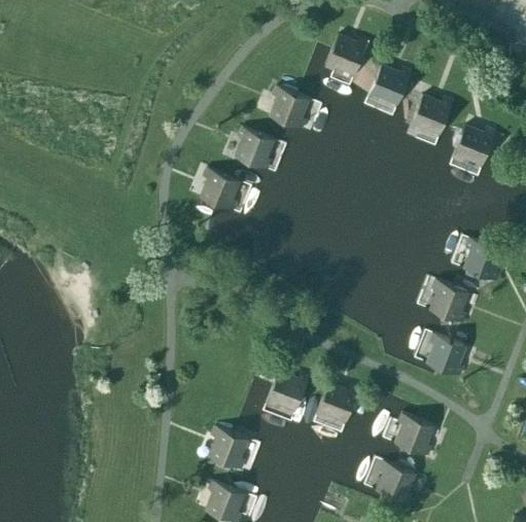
[(338,38),(324,69),(334,73),(335,70),(354,77),(367,44),(357,41),(356,45),(338,38)]
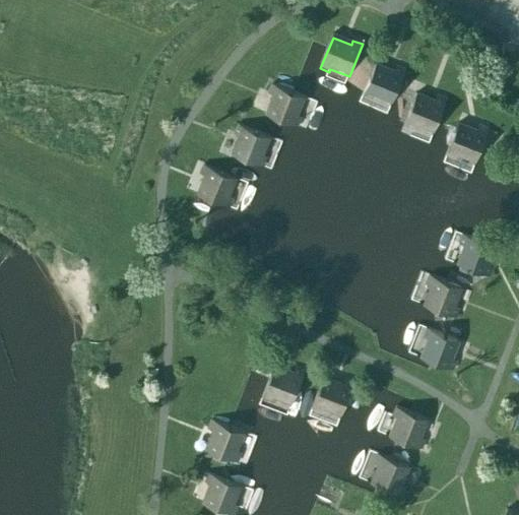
[(372,102),(373,100),(391,107),(405,74),(396,70),(394,75),(376,67),(363,99),(372,102)]
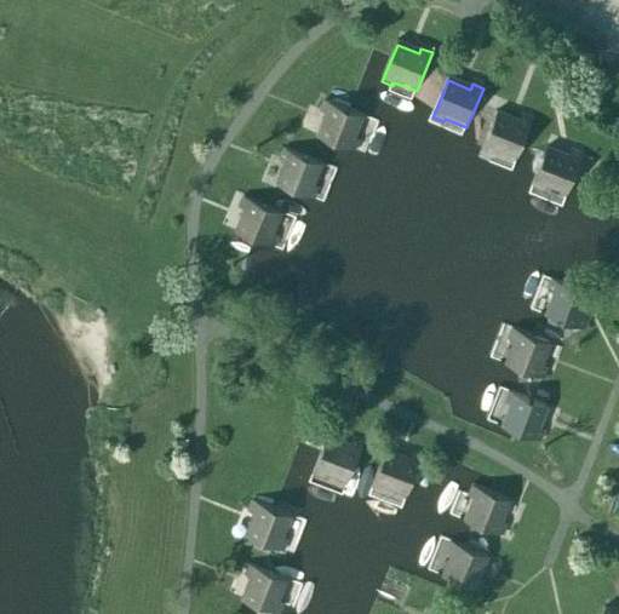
[(359,144),(355,143),(364,121),(325,105),(321,116),(326,119),(317,139),(354,155),(359,144)]
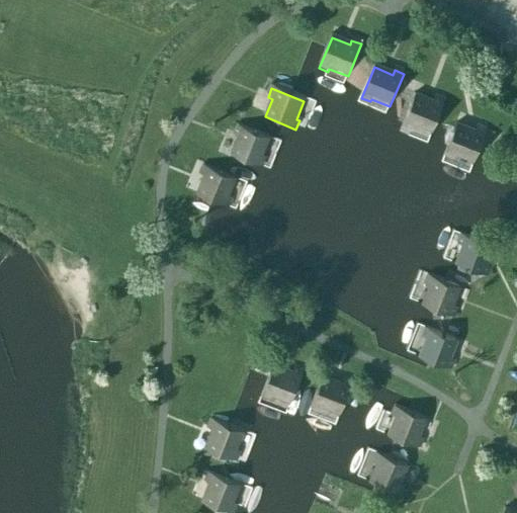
[(415,96),(403,127),(412,131),(413,127),(431,135),(444,103),(435,99),(433,103),(415,96)]
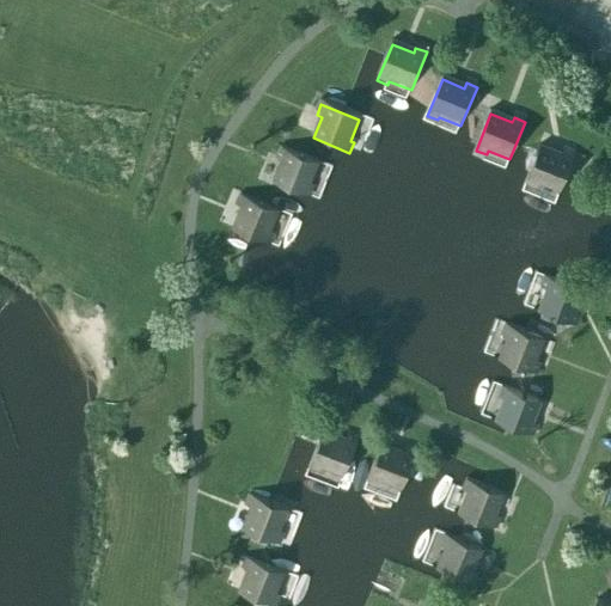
[(539,150),(526,187),(536,190),(537,187),(560,195),(574,157),(563,152),(561,158),(539,150)]
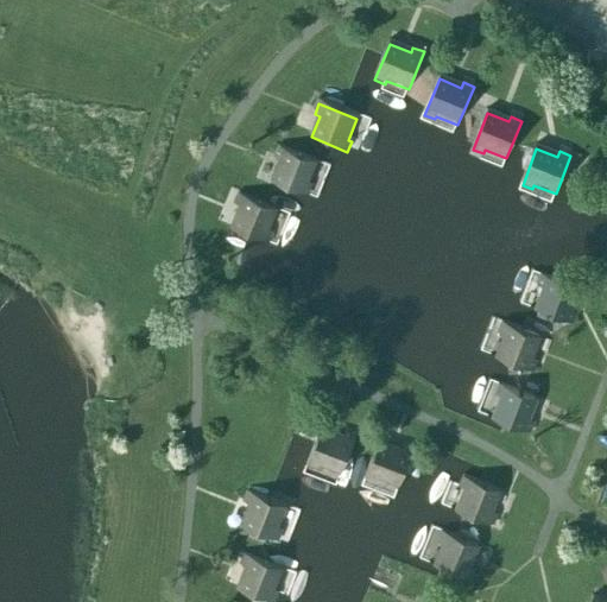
[(311,189),(309,188),(317,165),(278,150),(274,160),(279,163),(271,184),(308,198),(311,189)]
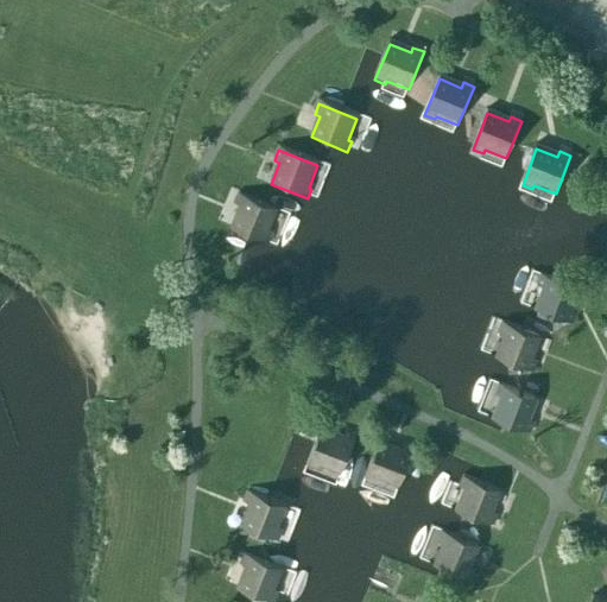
[(231,230),(267,246),(271,236),(269,235),(278,213),(239,197),(234,208),(240,210),(231,230)]
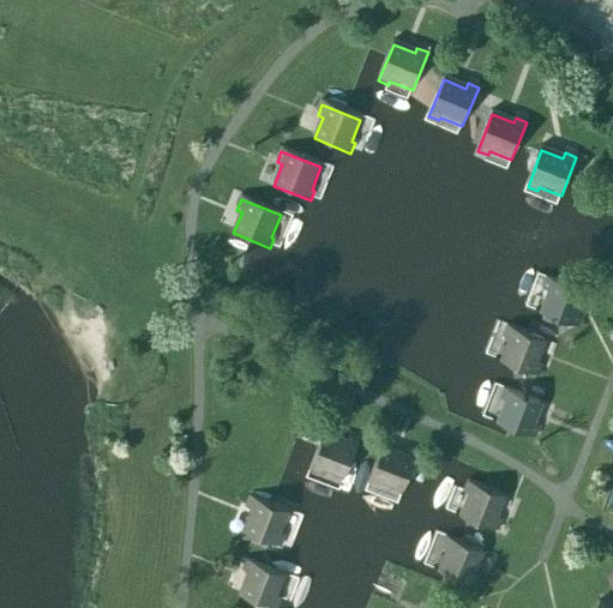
[(544,293),(546,294),(538,317),(577,330),(582,319),(576,317),(584,296),(547,282),(544,293)]
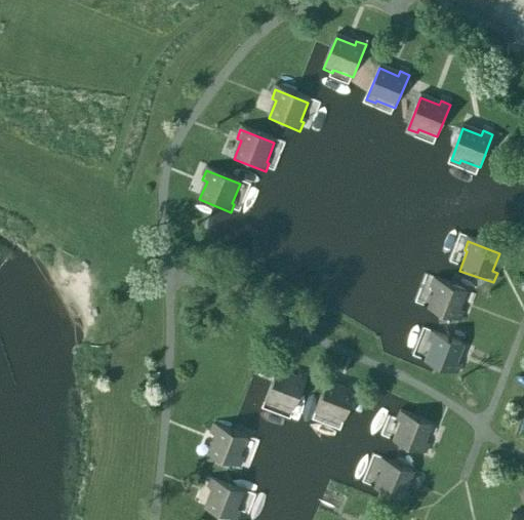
[(466,294),(434,282),(431,290),(434,292),(427,311),(459,324),(462,315),(458,313),(466,294)]
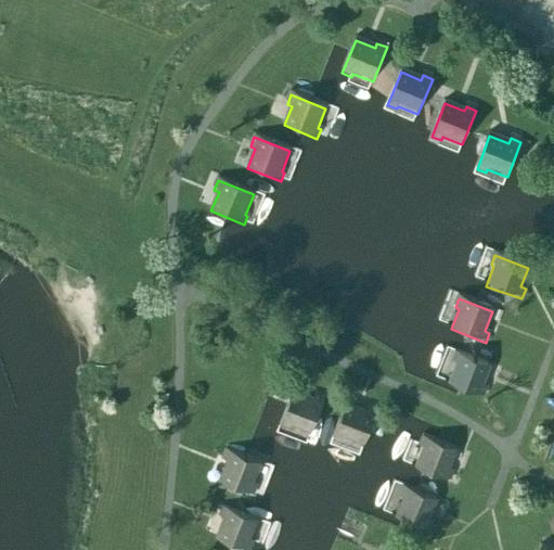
[(452,363),(454,365),(447,384),(482,398),(487,388),(481,387),(489,368),(456,355),(452,363)]
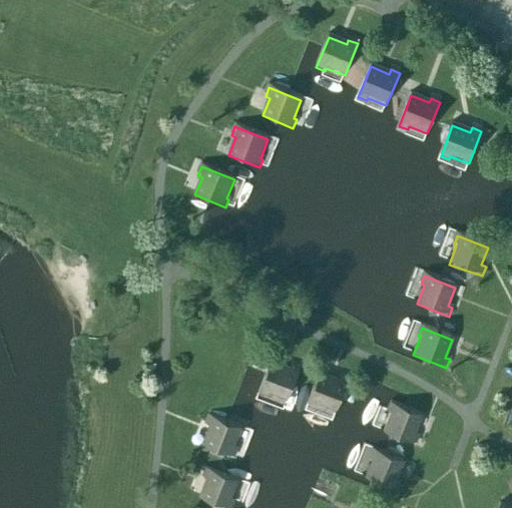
[(271,365),(259,395),(268,398),(269,396),(287,403),(300,371),(291,367),(289,371),(271,365)]
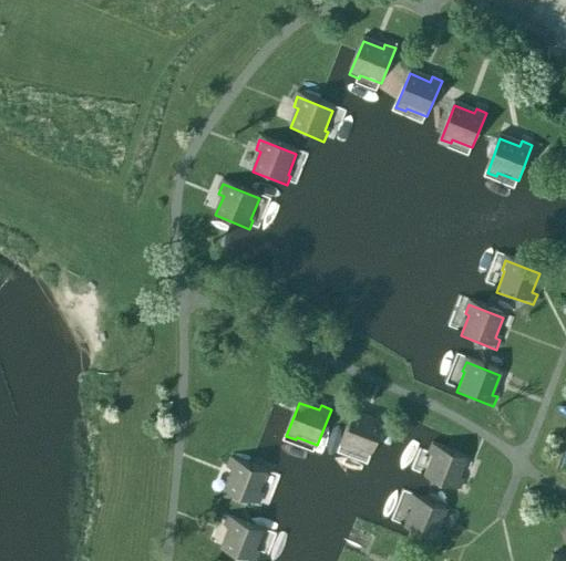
[(349,452),(350,449),(371,457),(384,422),(374,417),(373,422),(353,415),(340,448),(349,452)]
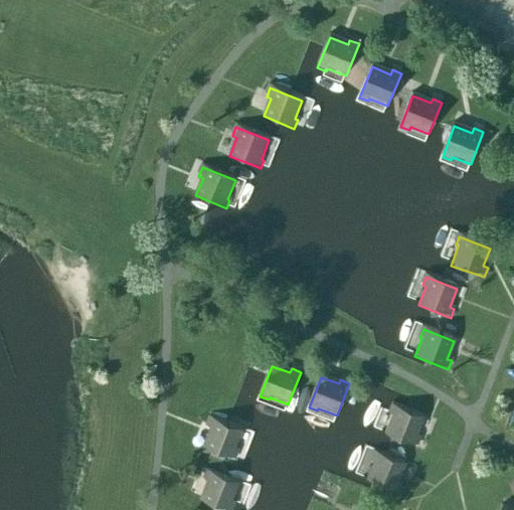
[(389,415),(392,416),(384,436),(416,448),(420,439),(416,437),(423,418),(392,406),(389,415)]
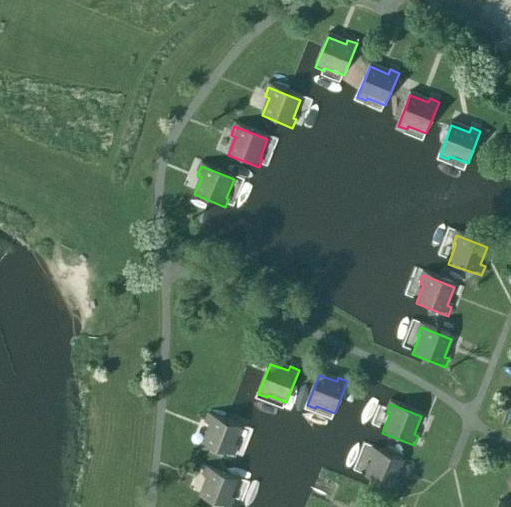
[(203,446),(233,458),(237,450),(234,448),(241,430),(209,417),(205,426),(210,428),(203,446)]
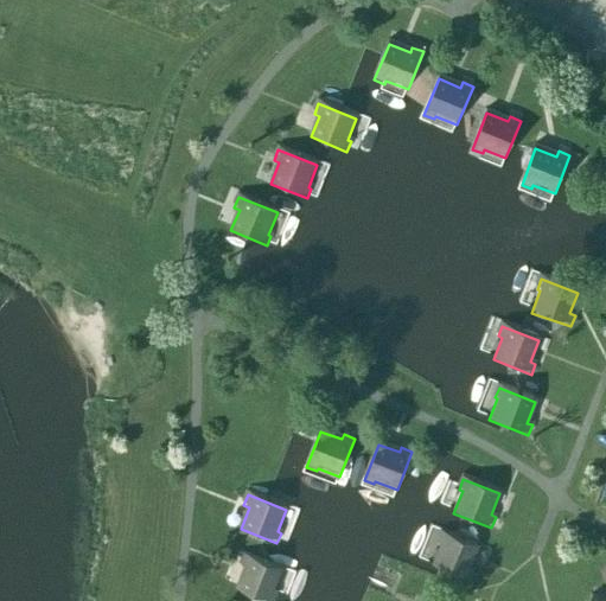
[(438,544),(441,545),(432,568),(470,582),(474,571),(469,570),(477,549),(441,534),(438,544)]
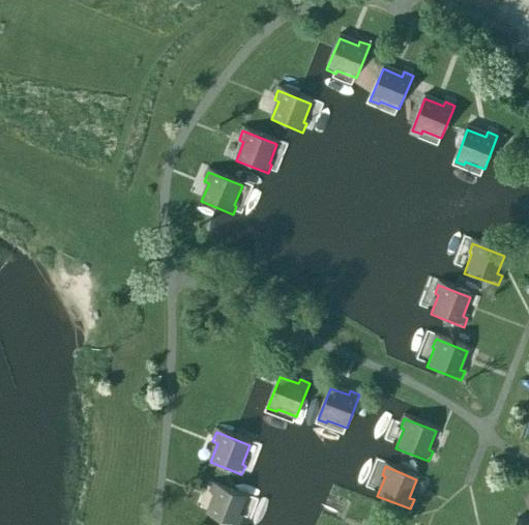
[(242,520),(239,519),(246,499),(213,487),(209,496),(214,498),(207,517),(225,524),(240,524),(242,520)]
